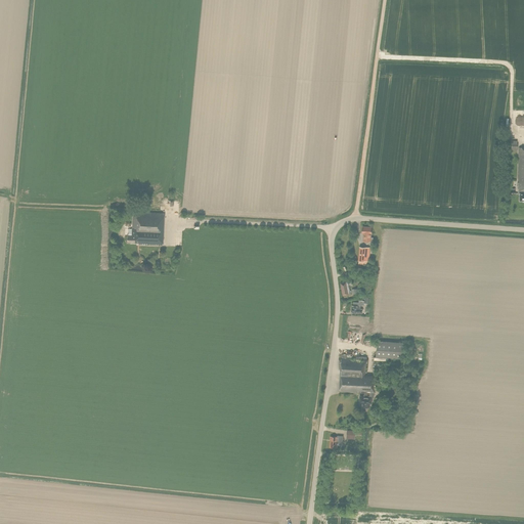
[(163,245),(164,213),(132,212),(131,235),(127,235),(127,243),(139,243),(139,244),(163,245)]
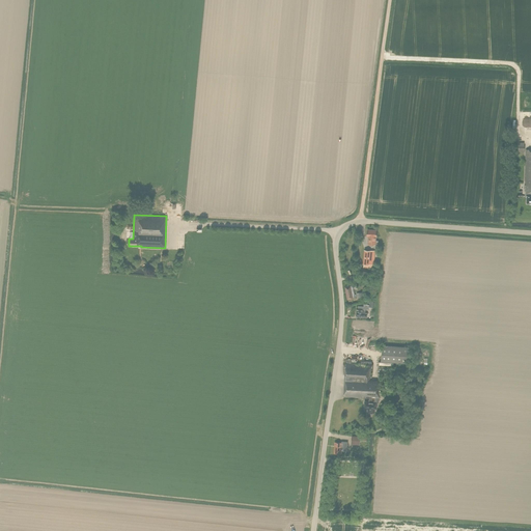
[(369,235),(368,242),(368,244),(372,244),(371,247),(378,247),(379,241),(375,241),(376,236),(376,230),(367,229),(367,235),(369,235)]
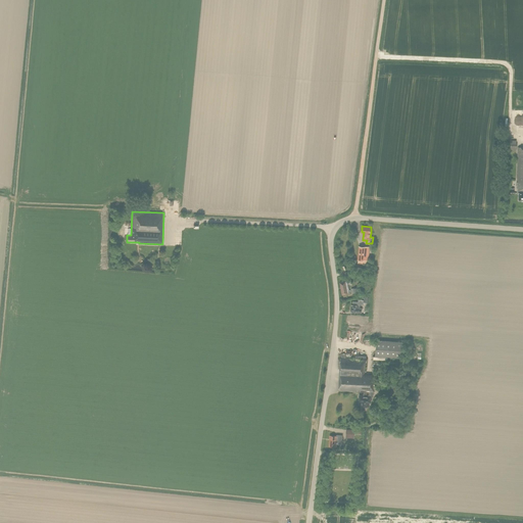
[(360,246),(358,259),(358,263),(363,264),(365,263),(367,262),(367,260),(368,260),(369,247),(360,246)]
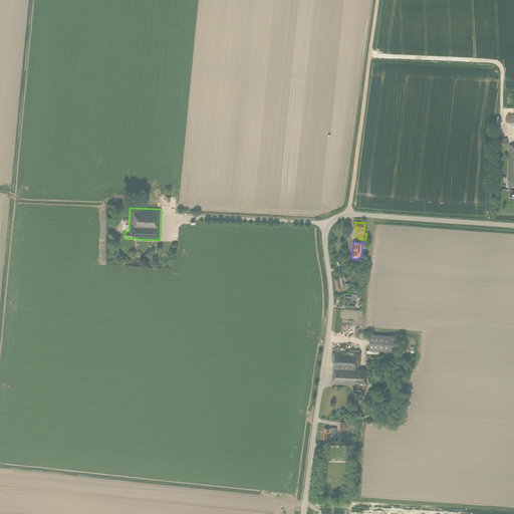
[(334,277),(335,283),(336,289),(343,288),(341,276),(334,277)]
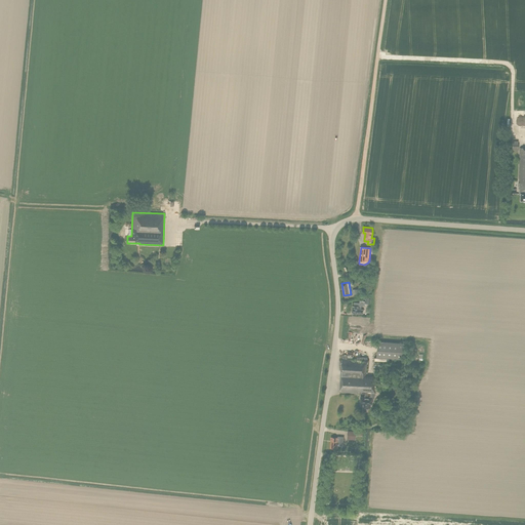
[(354,303),(354,306),(353,306),(352,313),(363,314),(363,310),(361,309),(361,306),(364,306),(364,301),(360,301),(360,303),(354,303)]
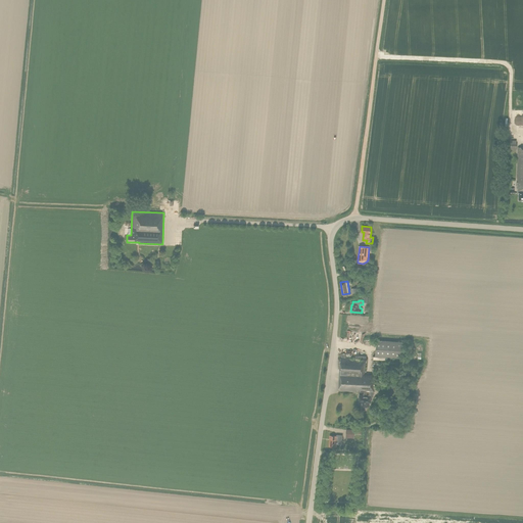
[(402,341),(376,339),(375,355),(401,358),(402,341)]
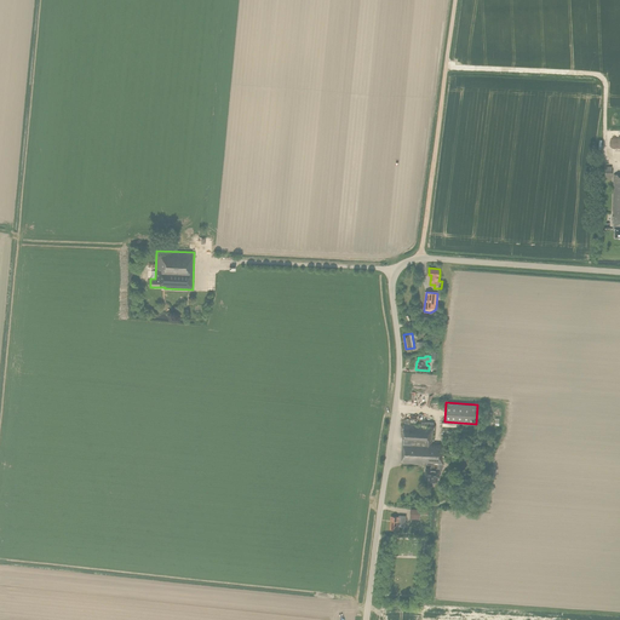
[(442,464),(442,461),(449,461),(449,458),(443,457),(443,445),(432,443),(434,426),(414,425),(413,425),(409,425),(409,424),(408,424),(408,425),(403,425),(401,463),(431,464),(431,469),(426,469),(425,476),(429,476),(428,481),(437,482),(437,477),(440,477),(440,470),(438,470),(438,464),(442,464)]
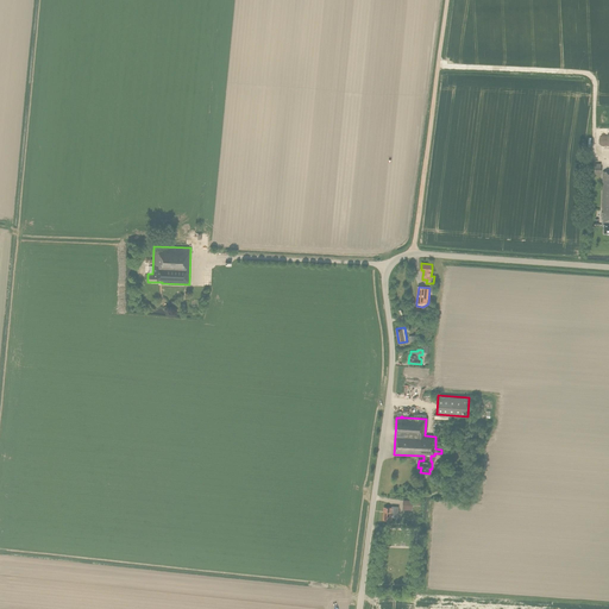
[(403,500),(402,509),(413,510),(413,501),(403,500)]
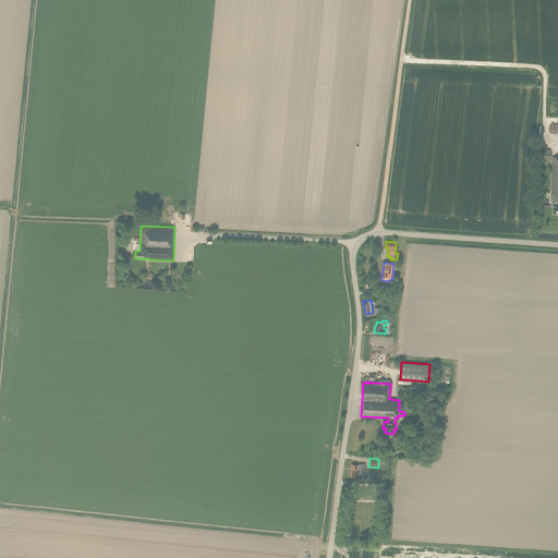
[(359,465),(352,464),(351,475),(359,476),(359,474),(365,474),(365,464),(359,463),(359,465)]
